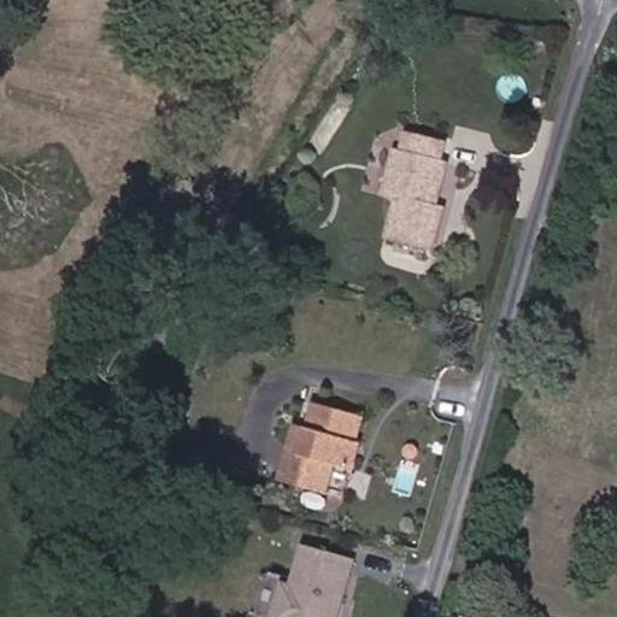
[(391,130),(388,151),(382,150),(377,198),(387,198),(382,238),(435,244),(439,206),(416,204),(418,184),(424,184),(430,135),(391,130)]
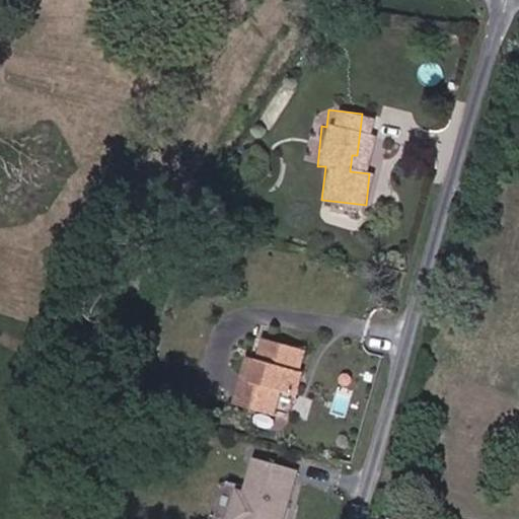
[(273,369),(267,393),(252,391),(247,414),(286,424),(290,403),(309,406),(315,360),(277,350),(273,369)]
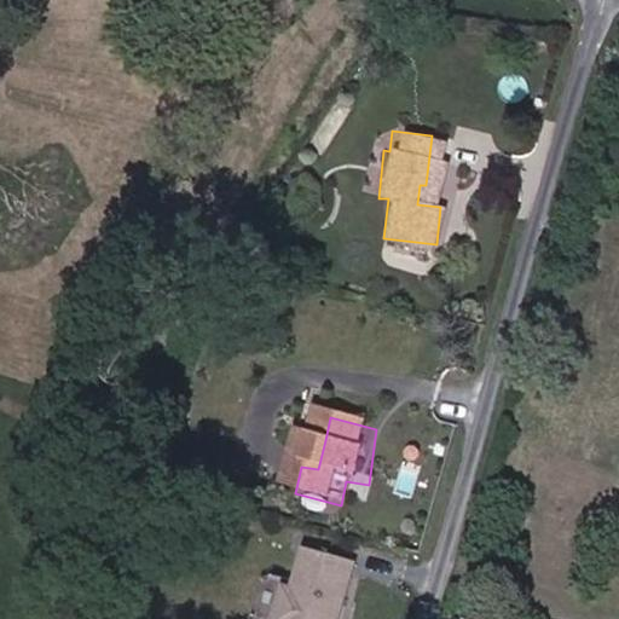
[(308,437),(301,467),(318,469),(325,440),(308,437)]
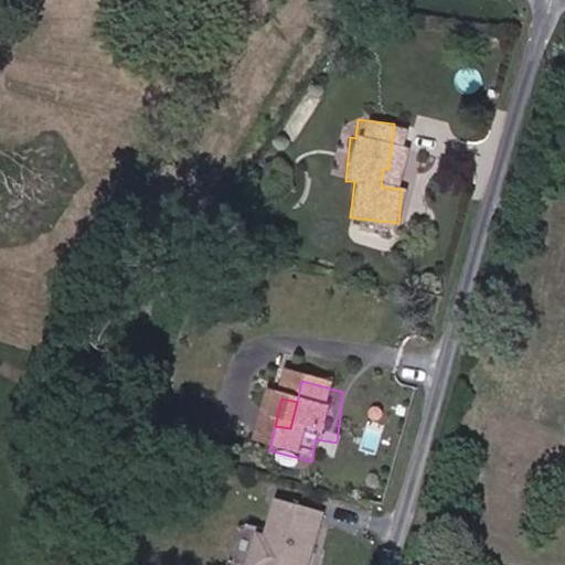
[(322,564),(324,558),(328,560),(340,519),(295,505),(284,544),(274,550),(269,564),(322,564)]
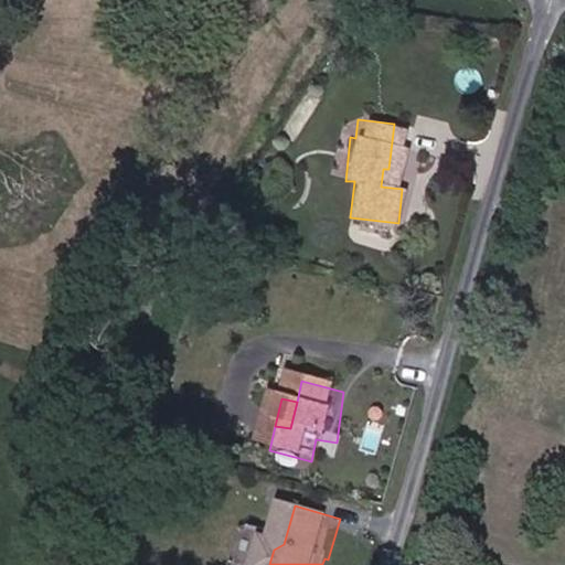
[(257,564),(263,525),(242,523),(235,564),(257,564)]
